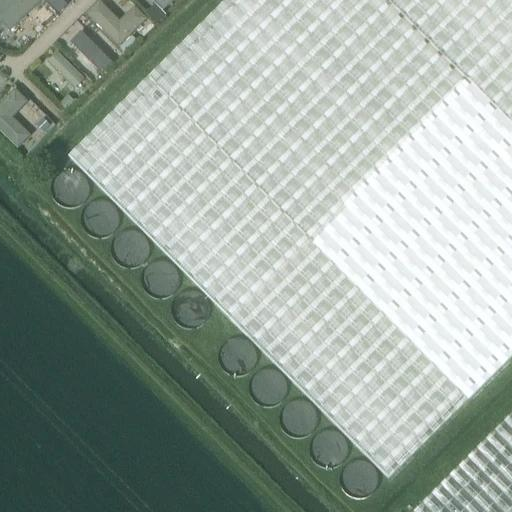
[(0,0),(0,22),(10,33),(41,3),(37,0),(0,0)]
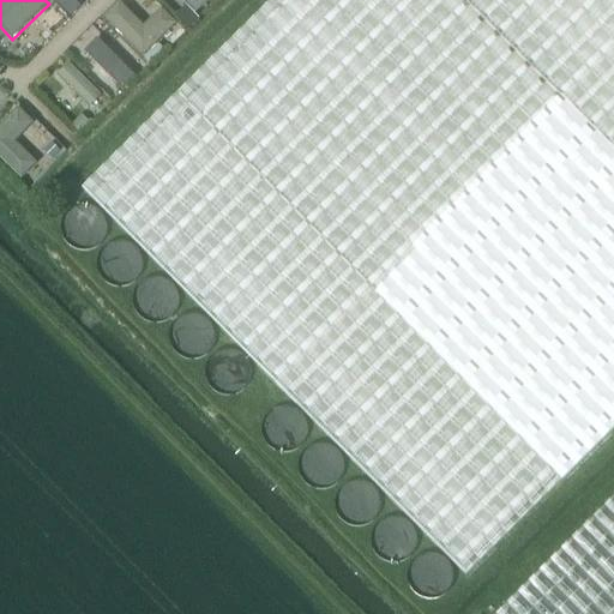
[(152,119),(82,191),(468,572),(613,427),(613,156),(464,0),(270,0),(204,66),(152,119)]
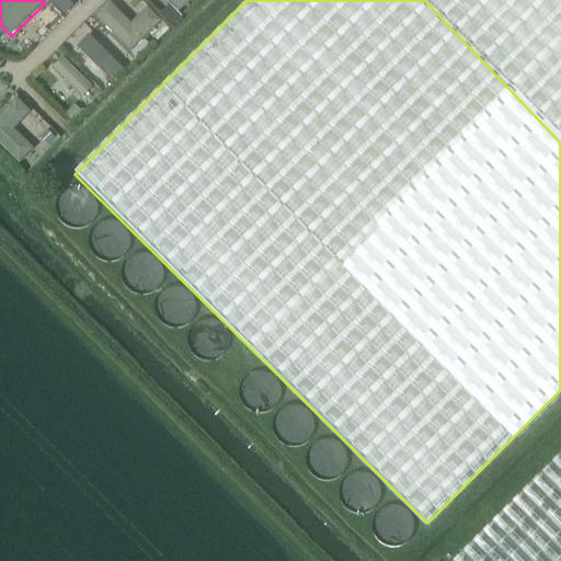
[(130,22),(110,0),(107,0),(93,15),(129,54),(160,21),(145,7),(130,22)]
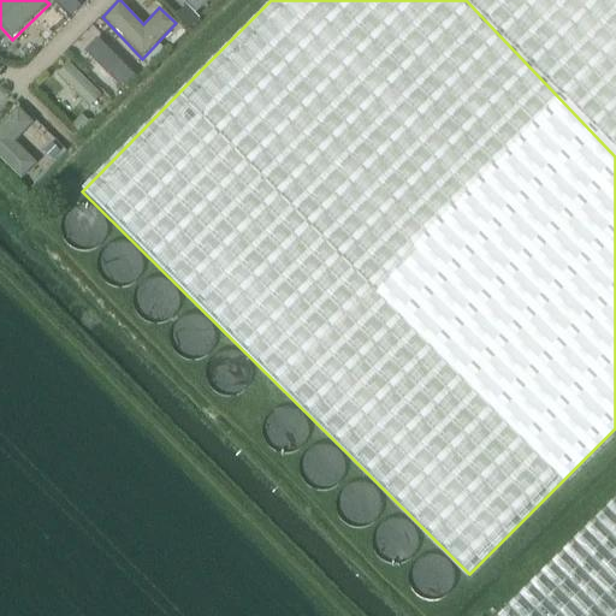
[(182,0),(195,15),(209,0),(182,0)]
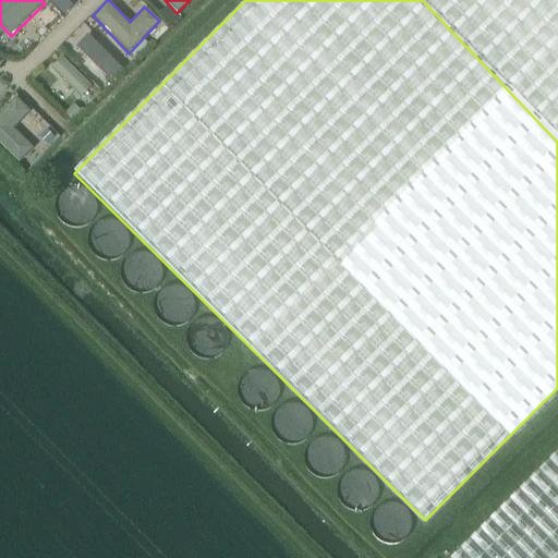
[(557,0),(422,0),(557,142),(557,0)]
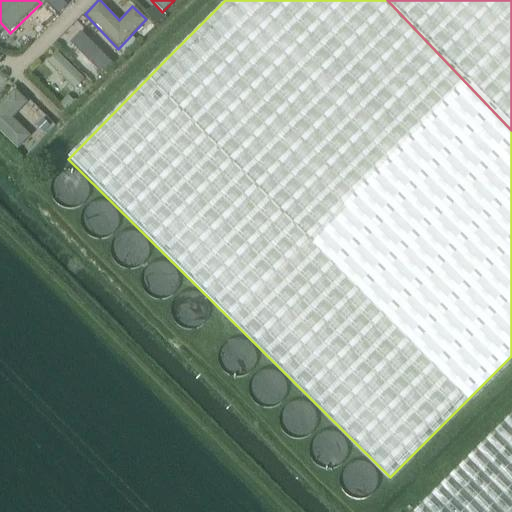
[(70,43),(102,75),(113,65),(81,33),(70,43)]
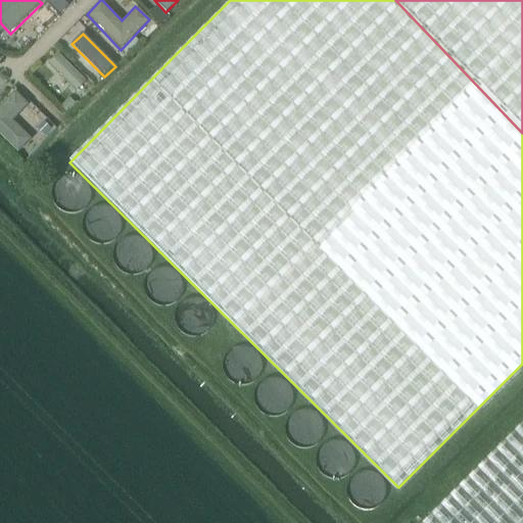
[(49,64),(77,92),(87,83),(58,54),(49,64)]
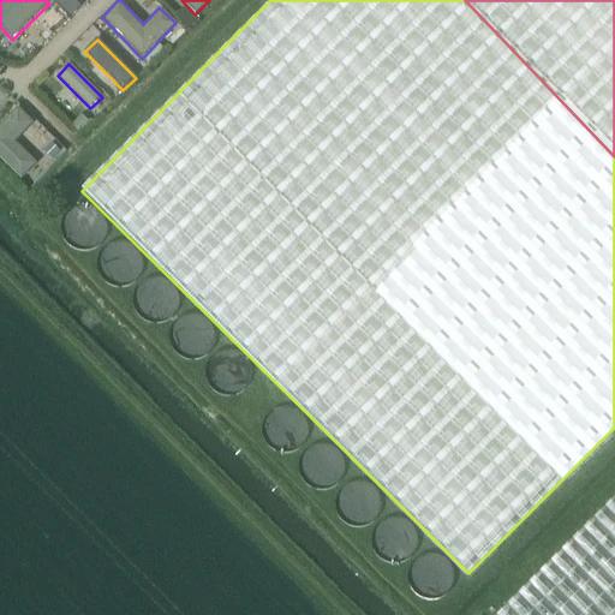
[(31,126),(15,108),(0,123),(0,162),(18,181),(35,165),(15,143),(31,126)]
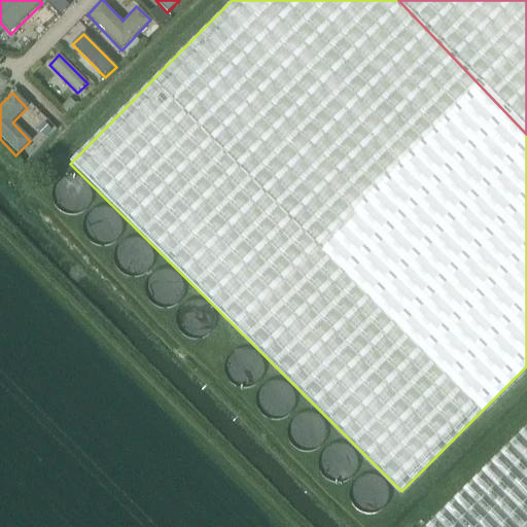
[(526,526),(526,426),(426,526),(526,526)]
